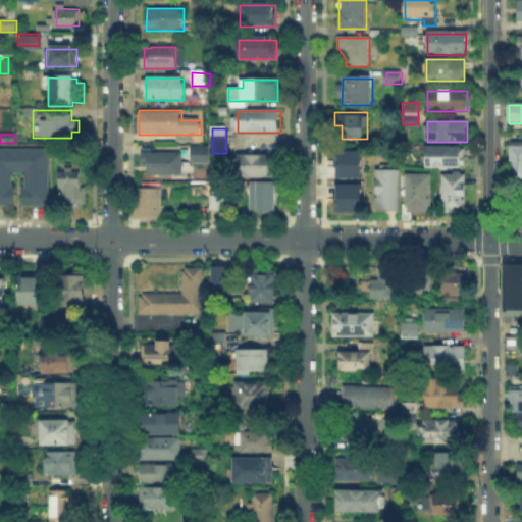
[(521,177),(508,177),(508,144),(521,144),(521,177)]
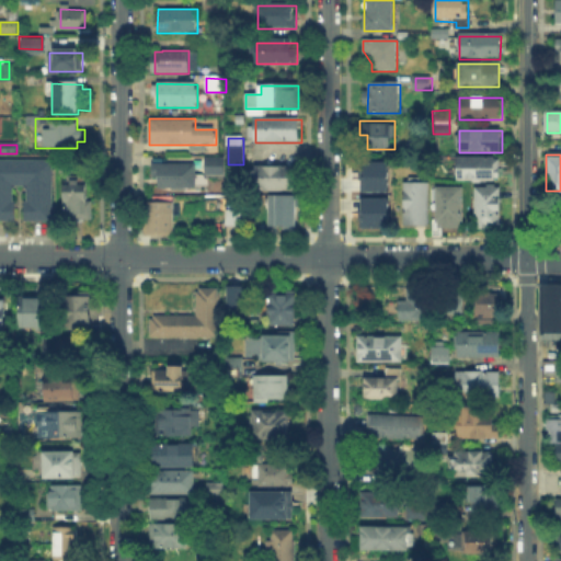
[(459,159),(500,159),(500,181),(459,181),(459,159)]
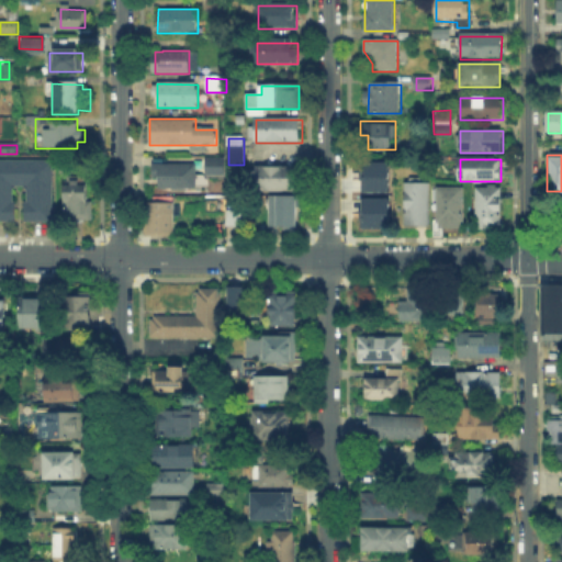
[(208,176),(208,160),(225,160),(225,176),(208,176)]
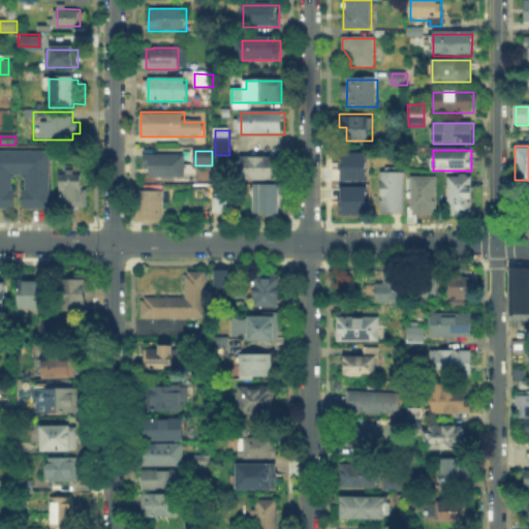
[(51,177),(51,210),(25,210),(25,177),(13,177),(13,209),(0,209),(0,152),(51,153),(51,177)]
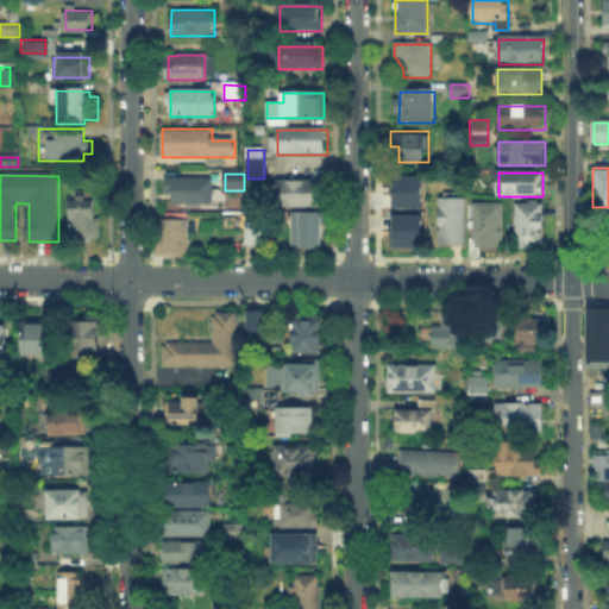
[(390,206),(390,175),(419,175),(419,206),(390,206)]
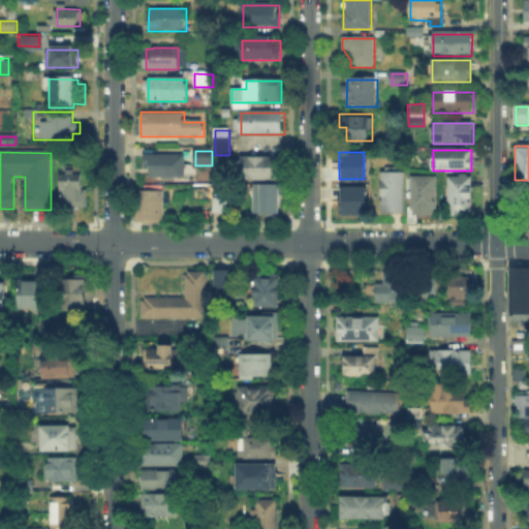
[(57,164),(57,153),(73,153),(73,164),(57,164)]
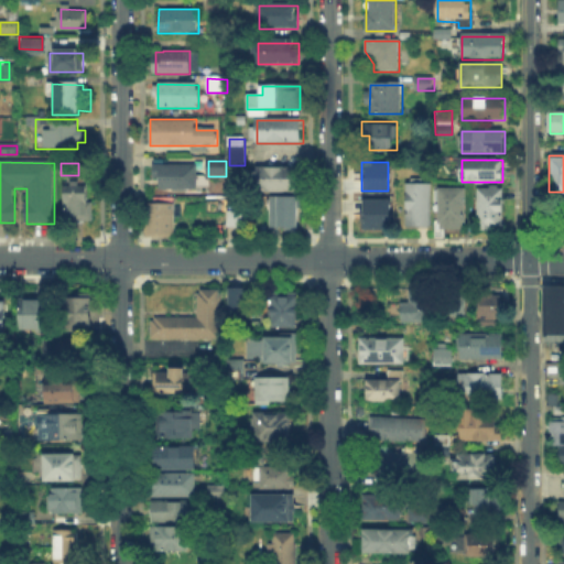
[(156,165),(197,165),(197,190),(156,190),(156,165)]
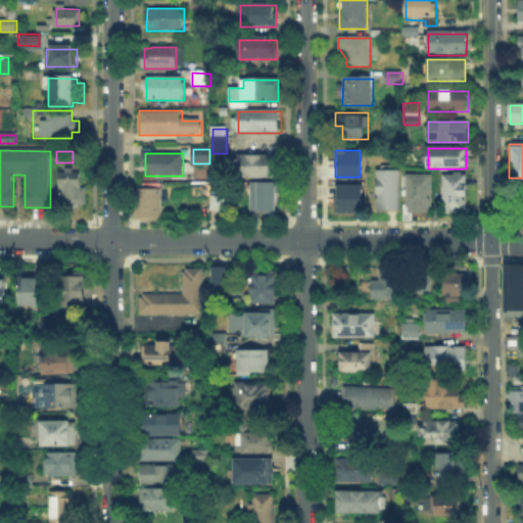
[(279,156),(279,178),(237,178),(238,156),(279,156)]
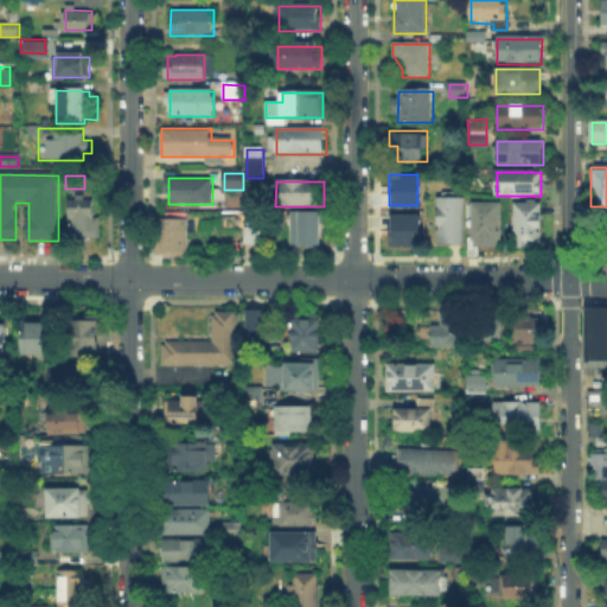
[(97,193),(97,238),(74,238),(74,193),(97,193)]
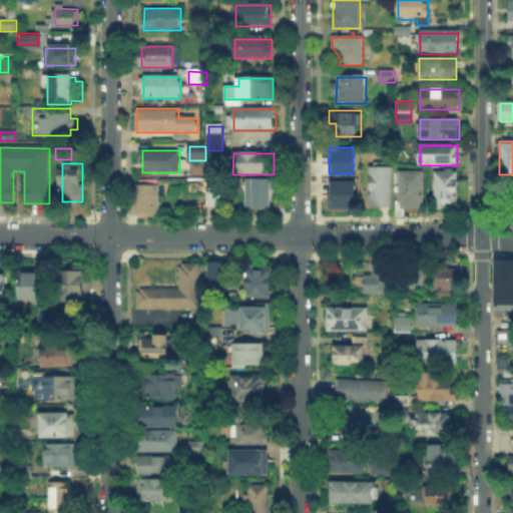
[(371,165),(393,165),(393,206),(371,205),(371,165)]
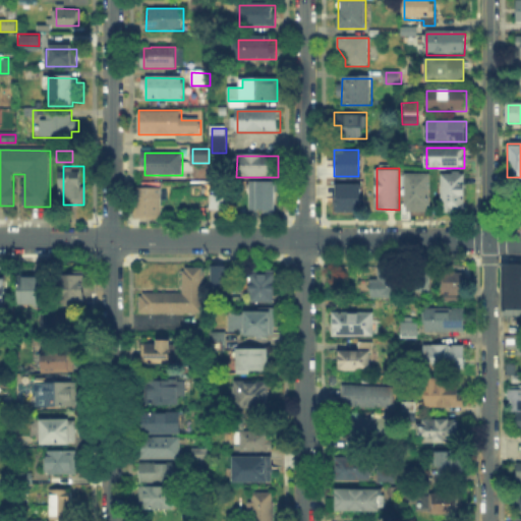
[(405,175),(430,176),(430,212),(405,212),(405,175)]
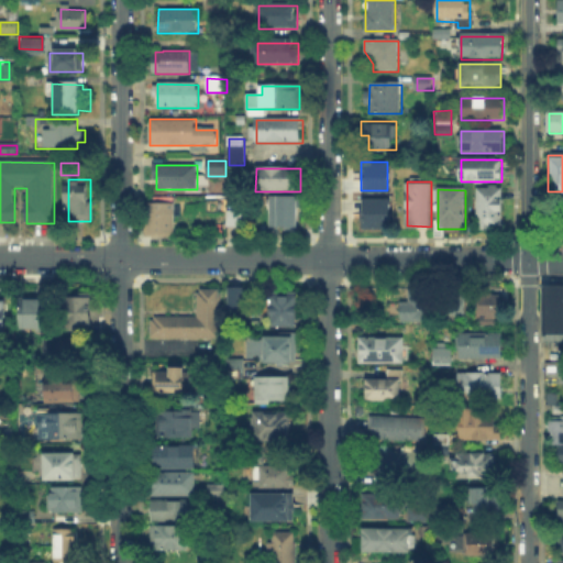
[(477,189),(504,189),(504,229),(477,228),(477,189)]
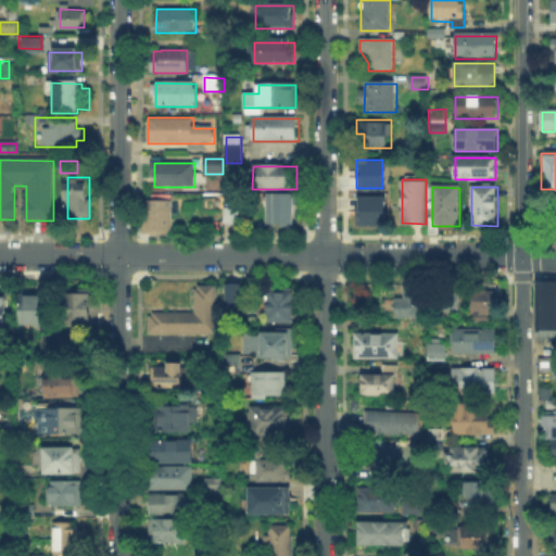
[(355,224),(356,196),(381,196),(381,224),(355,224)]
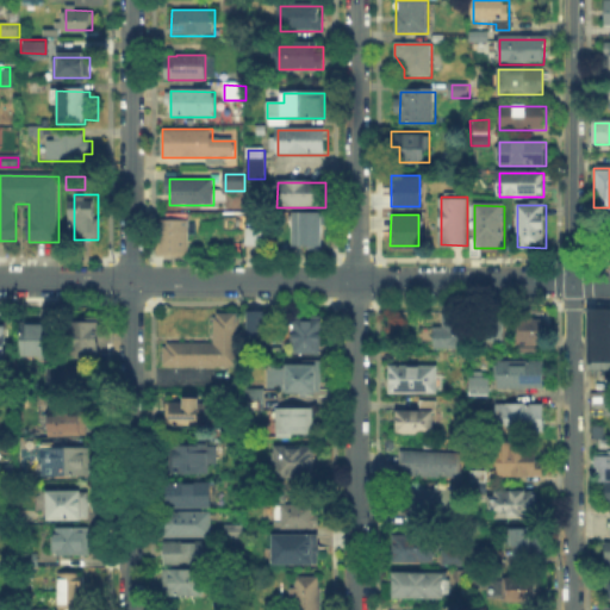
[(294,216),(322,216),(322,247),(294,247),(294,216)]
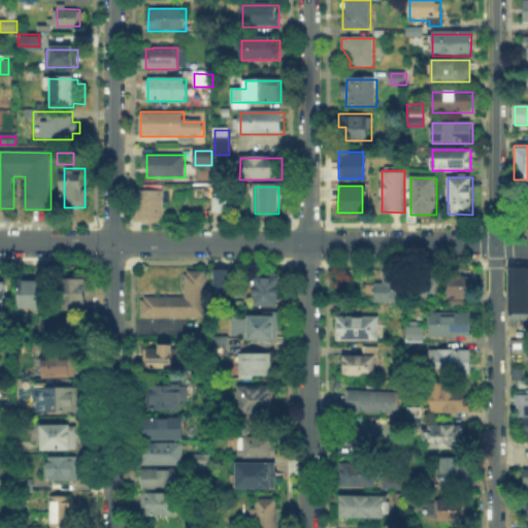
[(163,192),(163,222),(136,222),(137,192),(163,192)]
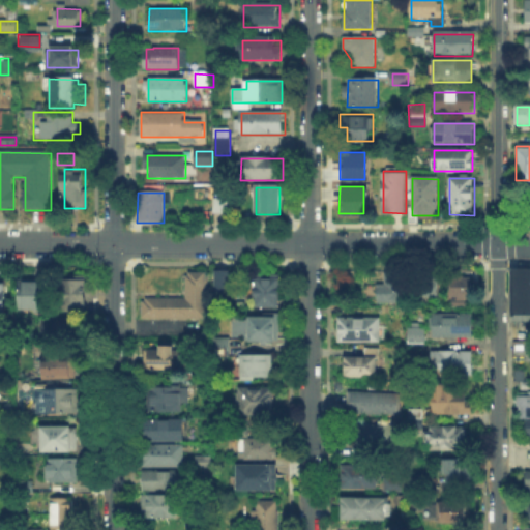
[(213,213),(213,200),(228,200),(228,213),(213,213)]
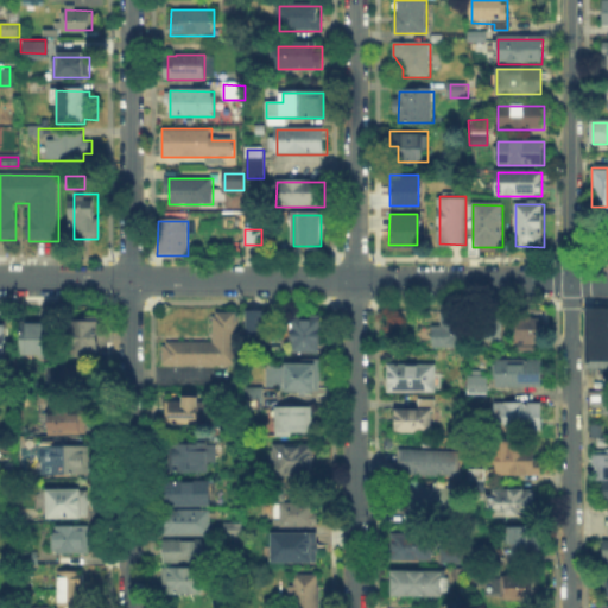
[(244,308),(242,348),(265,348),(265,317),(260,317),(260,308),(244,308)]
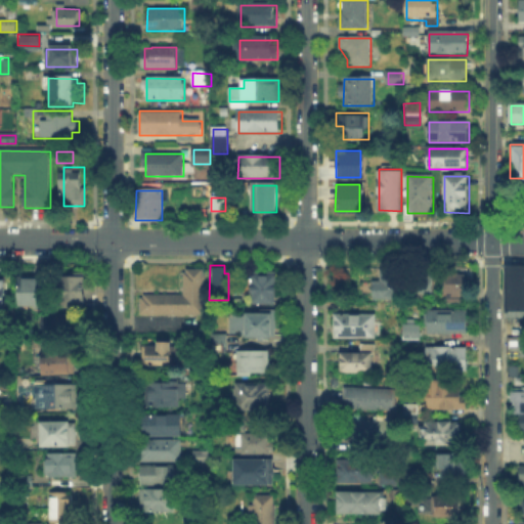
[(501,265),(523,265),(523,313),(500,313),(501,265)]
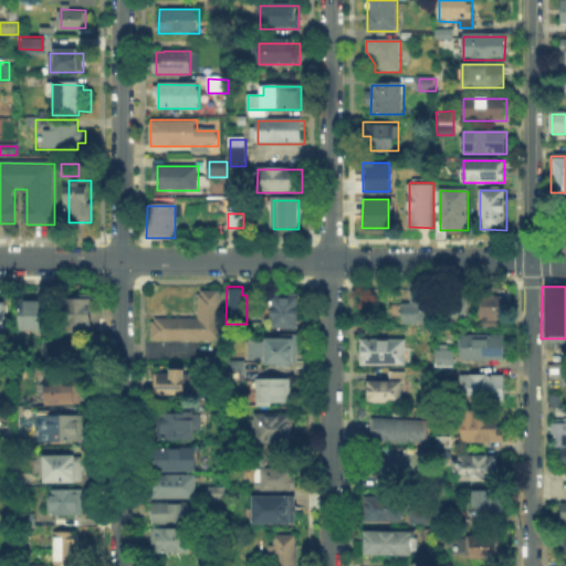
[(270,291),(295,291),(295,326),(270,326),(270,291)]
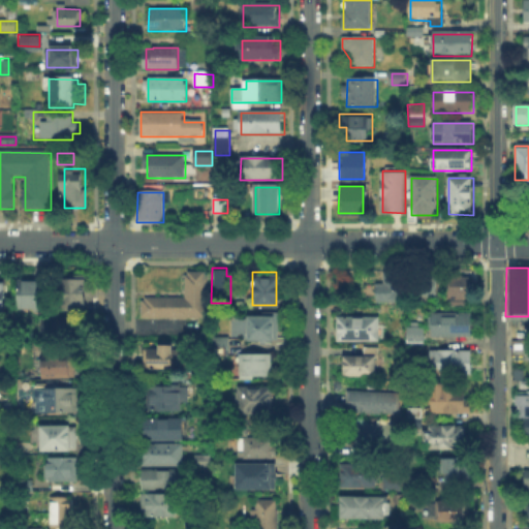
[(384,283),(384,273),(402,273),(402,303),(378,302),(378,283),(384,283)]
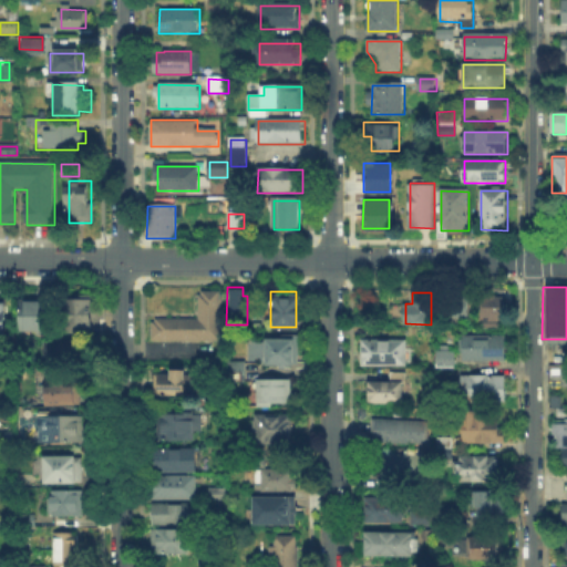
[(199,319),(200,294),(220,294),(220,342),(154,342),(154,319),(199,319)]
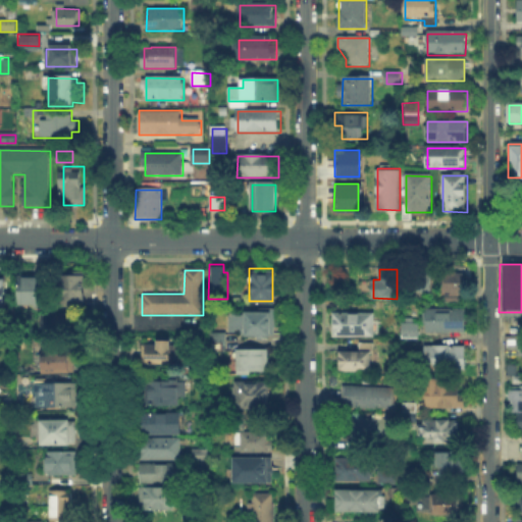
[(446,274),(446,291),(452,291),(452,294),(464,294),(464,291),(466,291),(466,271),(446,271),(446,274)]
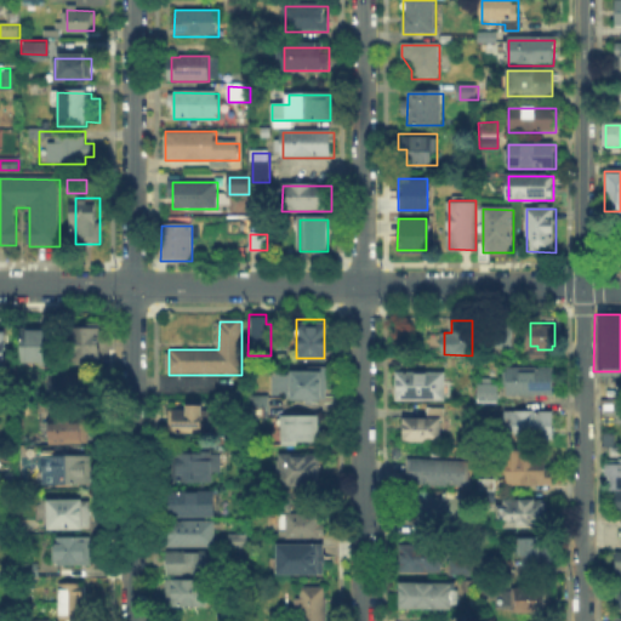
[(513,326),(513,357),(489,357),(489,326),(513,326)]
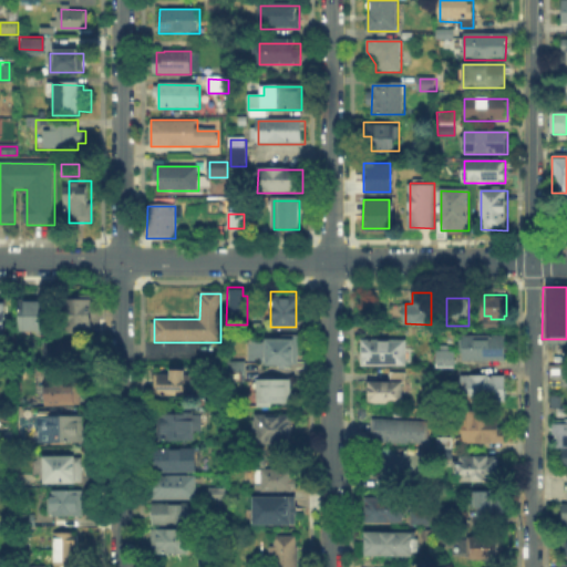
[(69,331),(70,299),(94,299),(94,331),(69,331)]
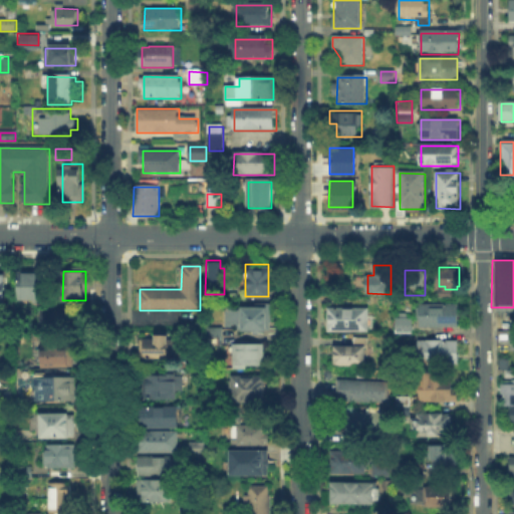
[(19,302),(19,273),(45,273),(44,303),(19,302)]
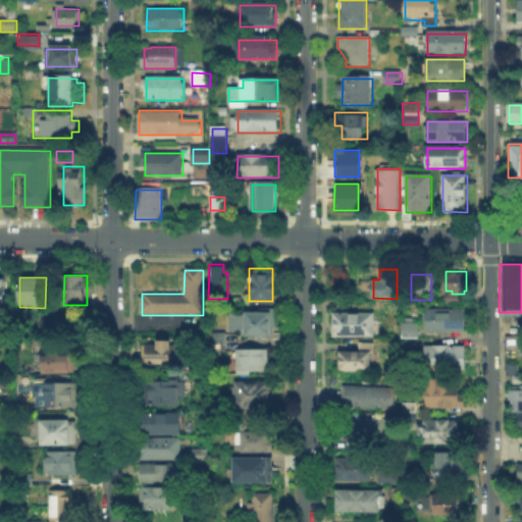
[(0,312),(0,278),(8,278),(8,312),(0,312)]
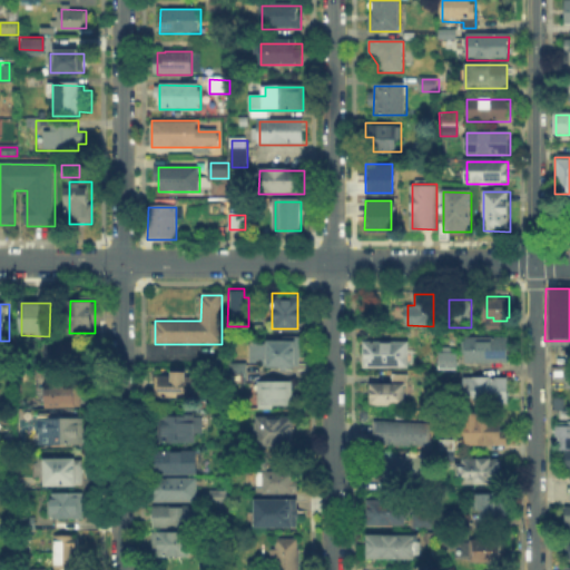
[(297,334),(279,334),(279,338),(265,338),(265,342),(247,342),(247,361),(265,361),(265,365),(293,365),(293,364),(297,364),(297,334)]
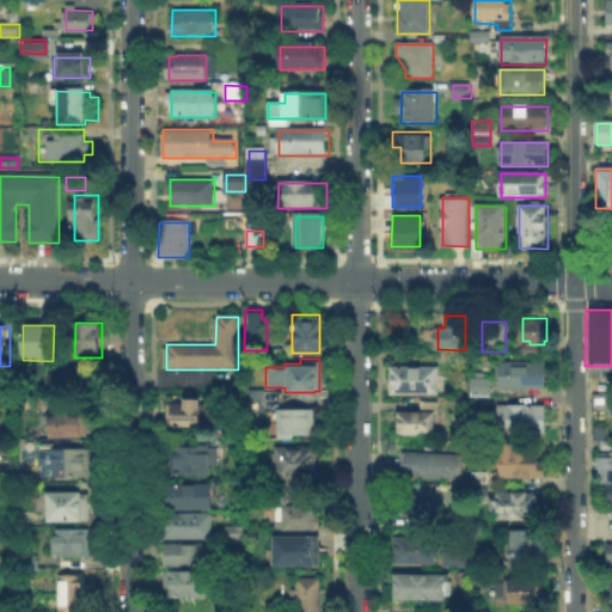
[(546,365),(546,391),(500,391),(500,365),(546,365)]
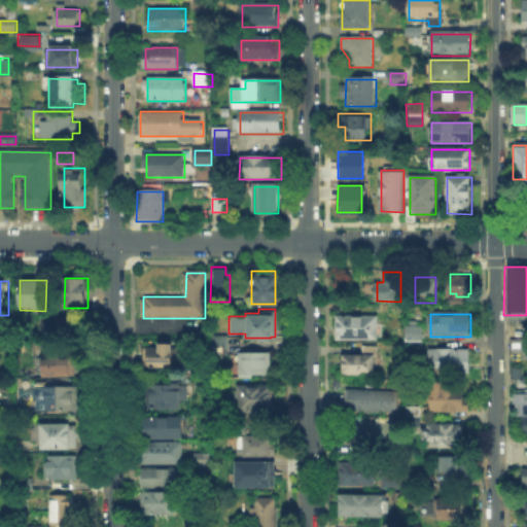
[(338,316),(379,317),(379,341),(337,341),(338,316)]
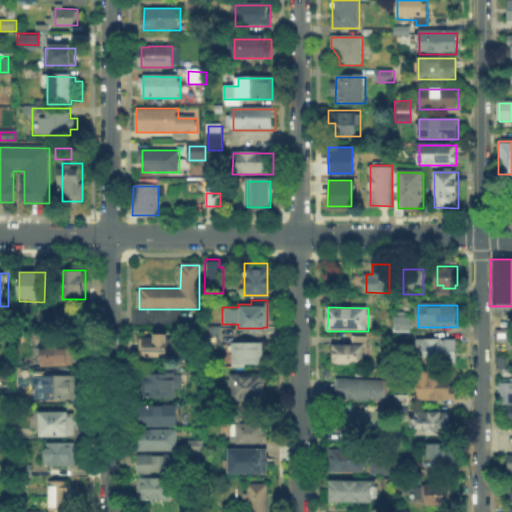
[(41,329),(41,309),(77,309),(77,329),(41,329)]
